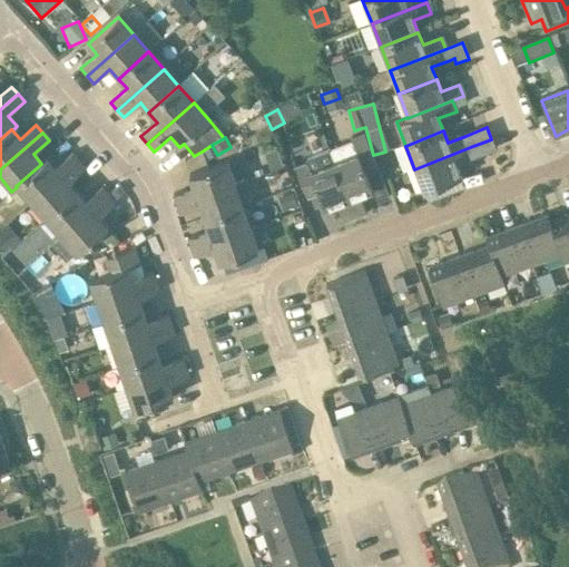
[(414,169),(424,193),(461,178),(457,165),(474,158),(496,152),(491,139),(470,147),(414,169)]
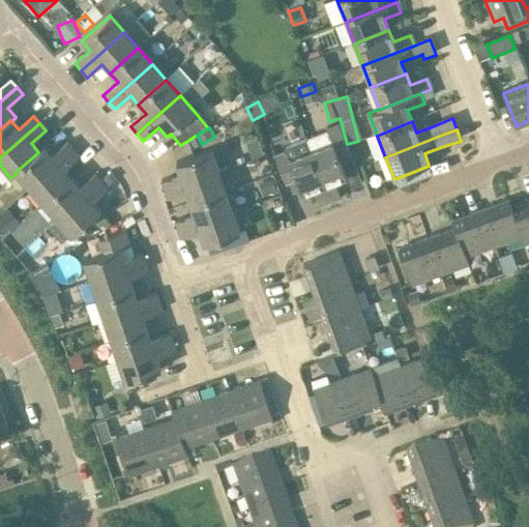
[(305,142),(330,204),(341,200),(333,183),(346,178),(341,165),(351,159),(341,133),(328,138),(331,144),(311,152),(306,142),(305,142)]
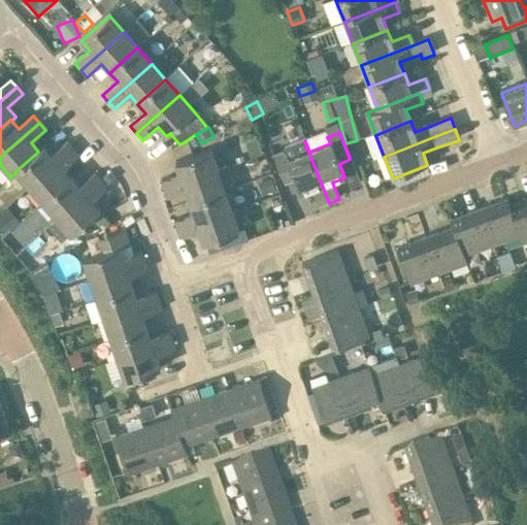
[(201,143),(196,134),(187,140),(192,150),(202,144),(201,143)]
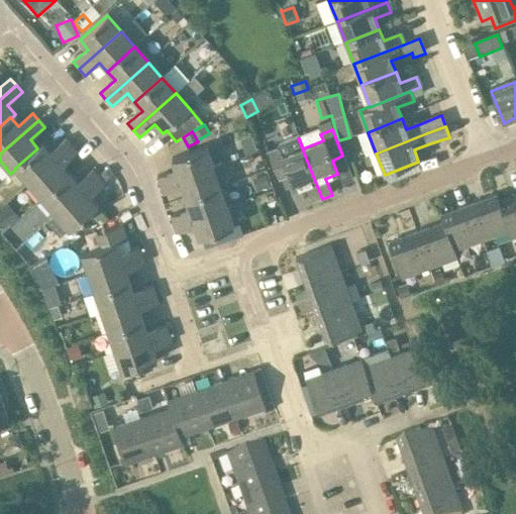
[(312,203),(322,199),(298,138),(276,146),(278,150),(268,155),(278,181),(288,177),(294,191),(305,187),(312,203)]
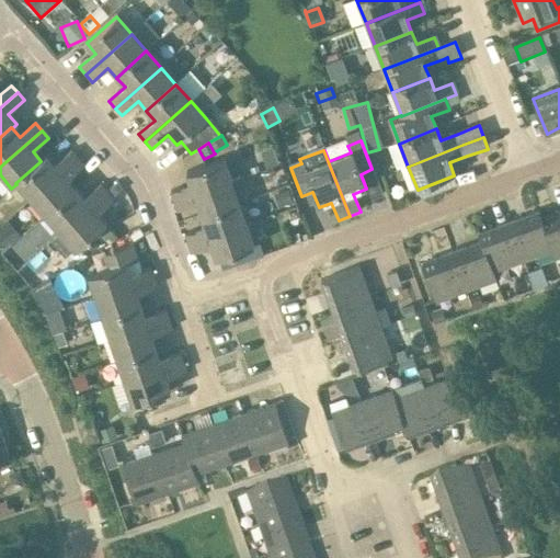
[(31,200),(77,160),(70,152),(54,167),(45,157),(41,161),(15,183),(16,184),(31,200)]
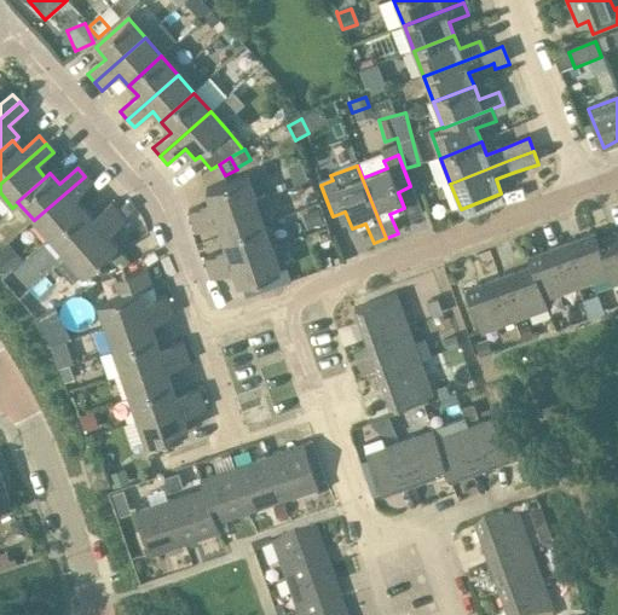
[(50,239),(84,210),(74,199),(92,184),(85,177),(34,220),(50,239)]
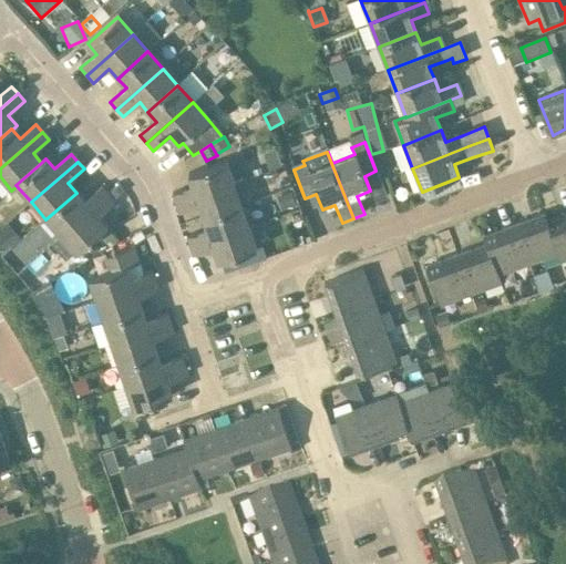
[(175,205),(234,185),(226,163),(187,176),(192,188),(172,196),(175,205)]
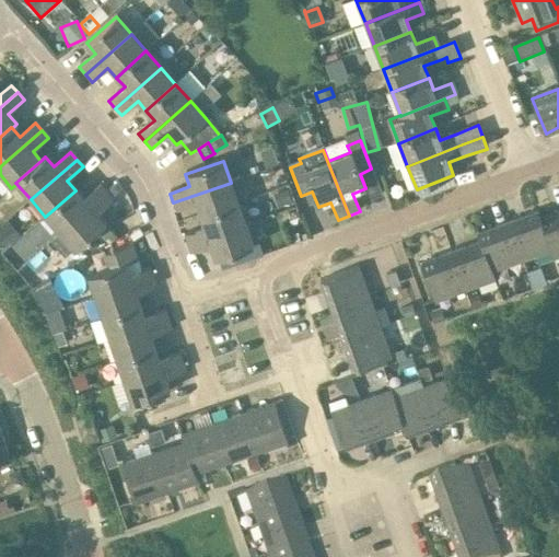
[(200,217),(237,204),(231,183),(173,202),(176,211),(196,205),(200,217)]
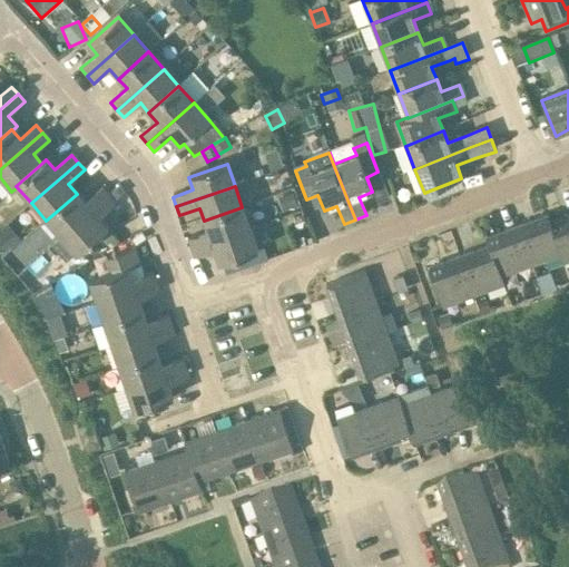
[(61,237),(108,196),(101,189),(85,203),(77,194),(46,221),(61,237)]
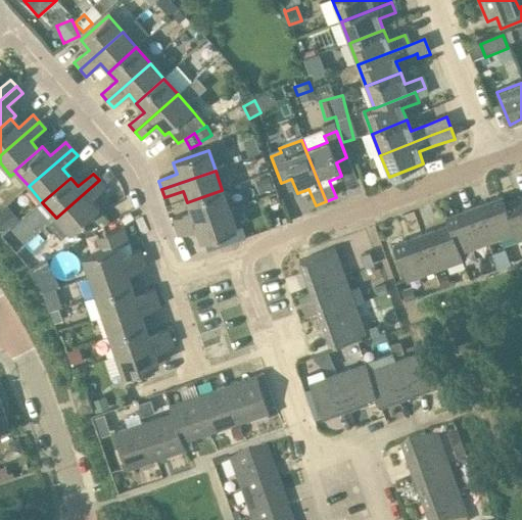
[(268,177),(257,181),(263,194),(273,190),(268,177)]
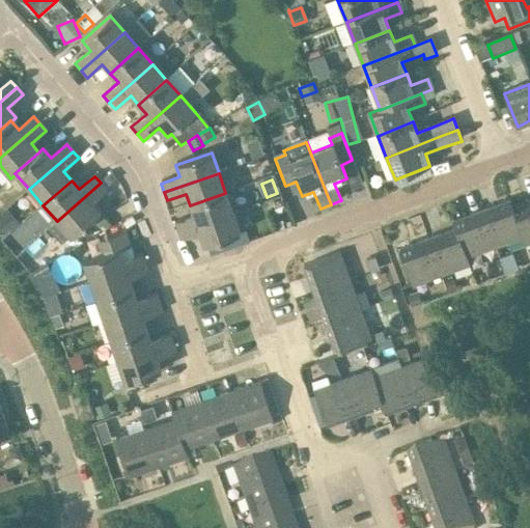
[(106,190),(101,183),(57,221),(72,238),(100,213),(91,203),(106,190)]
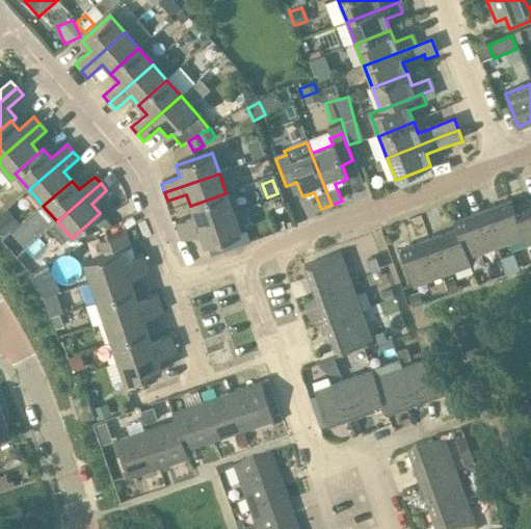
[(178,233),(233,214),(226,193),(190,206),(194,217),(175,223),(178,233)]
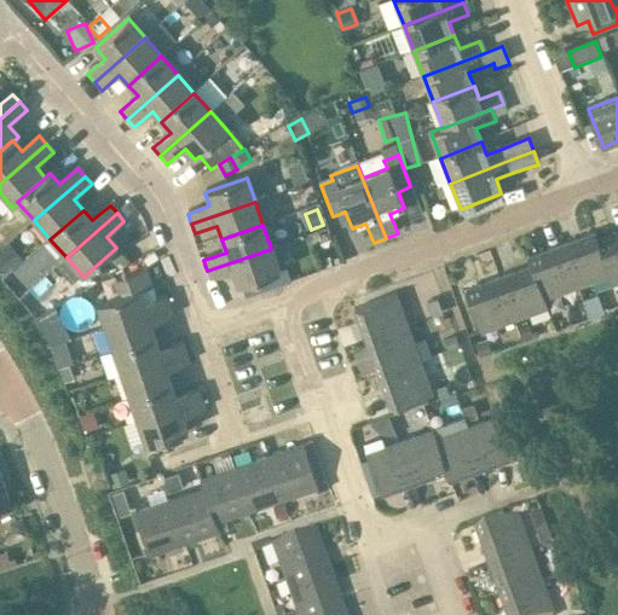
[(610,278),(598,244),(595,236),(561,248),(577,289),(608,278),(610,278)]
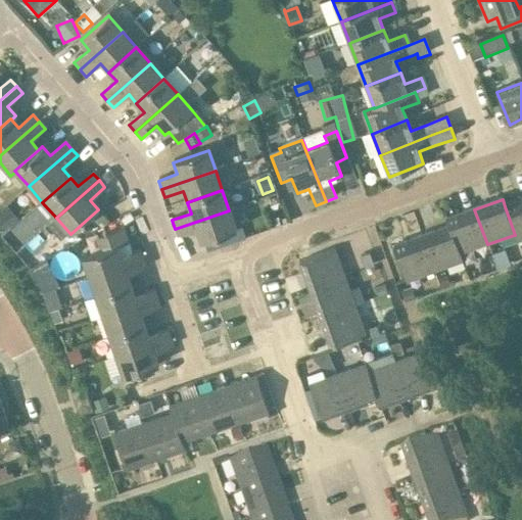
[(521,240),(521,200),(505,206),(515,235),(514,235),(517,242),(521,240)]
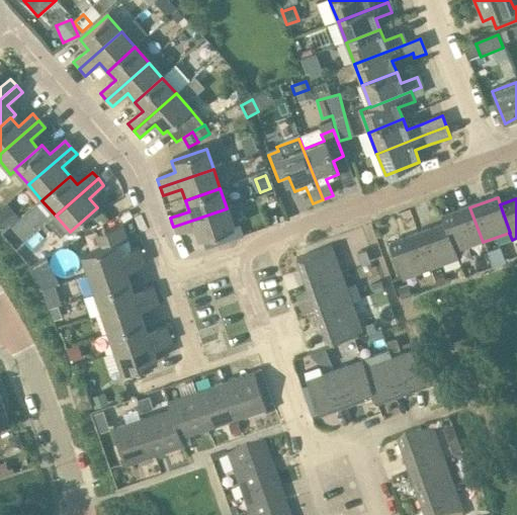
[(5,204),(0,208),(0,222),(12,212),(5,204)]
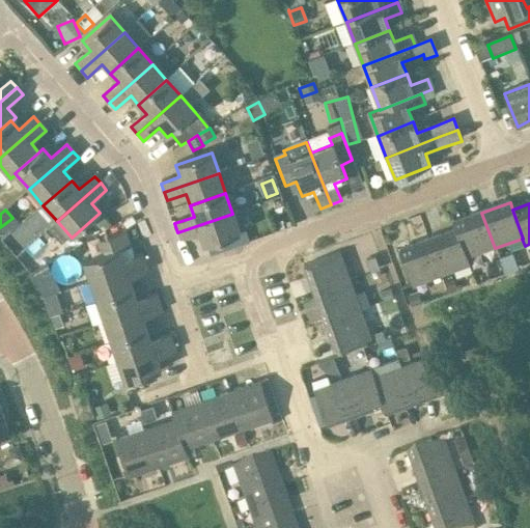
[(495,248),(481,213),(452,223),(455,230),(456,230),(466,258),(469,267),(467,258),(495,248)]
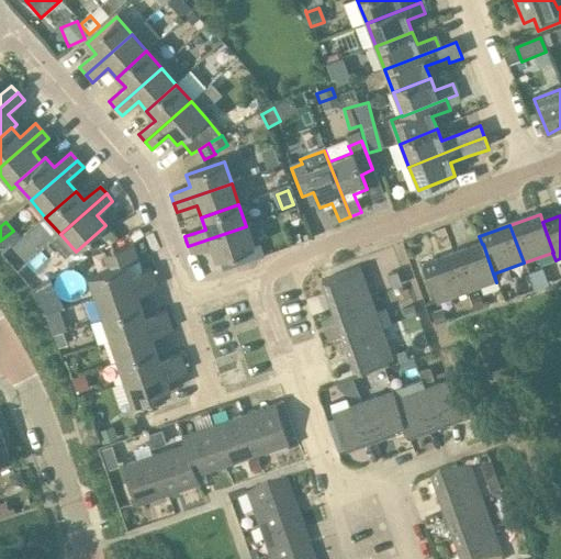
[(254,248),(246,226),(188,246),(191,255),(211,248),(215,260),(254,248)]
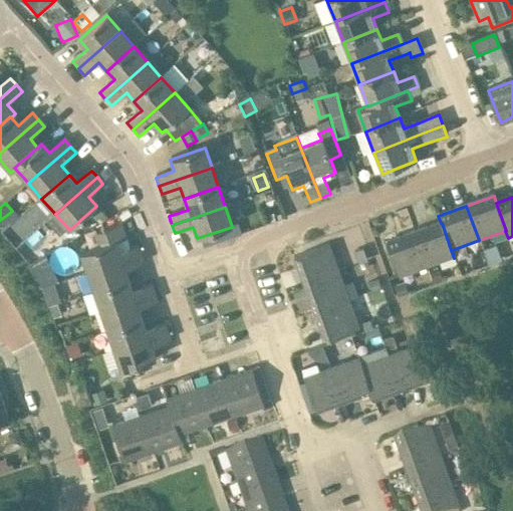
[(87,274),(141,256),(138,247),(118,253),(115,243),(127,239),(122,224),(120,225),(118,218),(113,220),(85,237),(85,238),(81,239),(78,241),(82,253),(80,253),(87,274)]
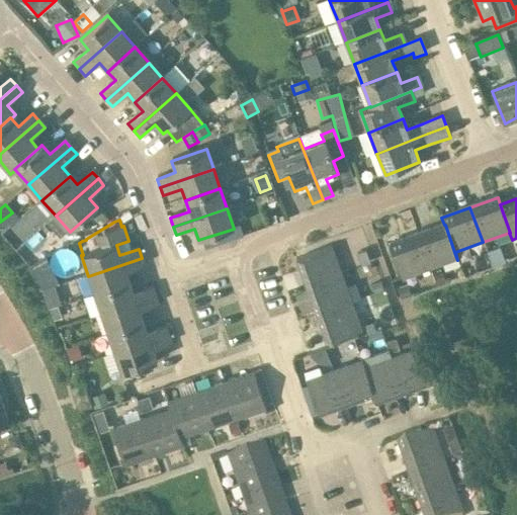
[(457,260),(454,252),(445,225),(444,225),(417,235),(430,269),(457,260)]
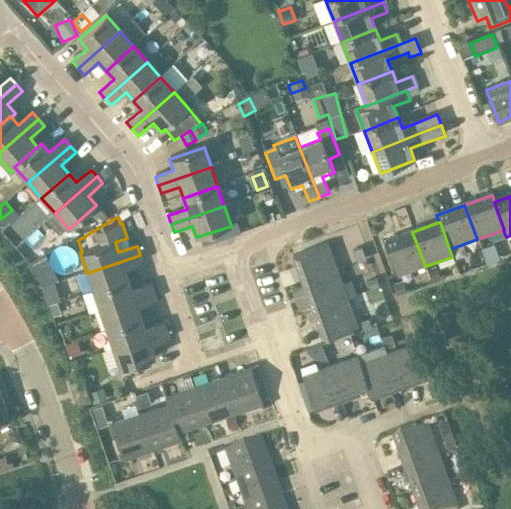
[(425,266),(412,232),(385,242),(397,276),(425,266)]
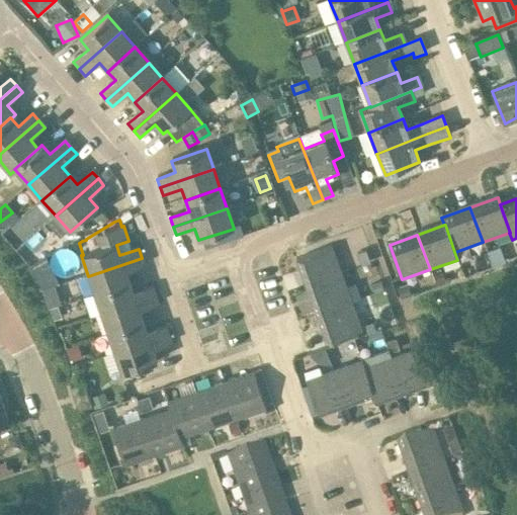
[(486,253),(492,269),(505,264),(499,248),(486,253)]
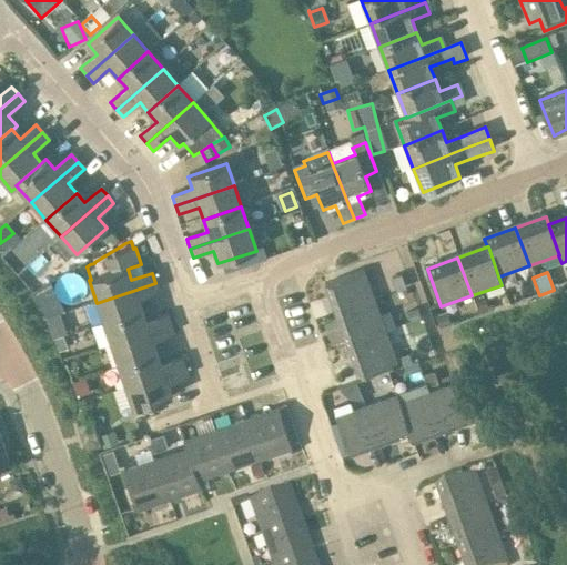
[(335,318),(374,303),(363,273),(324,286),(335,318)]
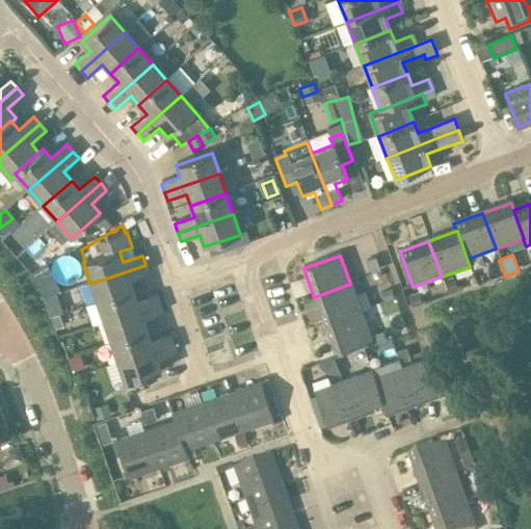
[(97,303),(133,291),(129,280),(148,273),(145,265),(90,284),(97,303)]
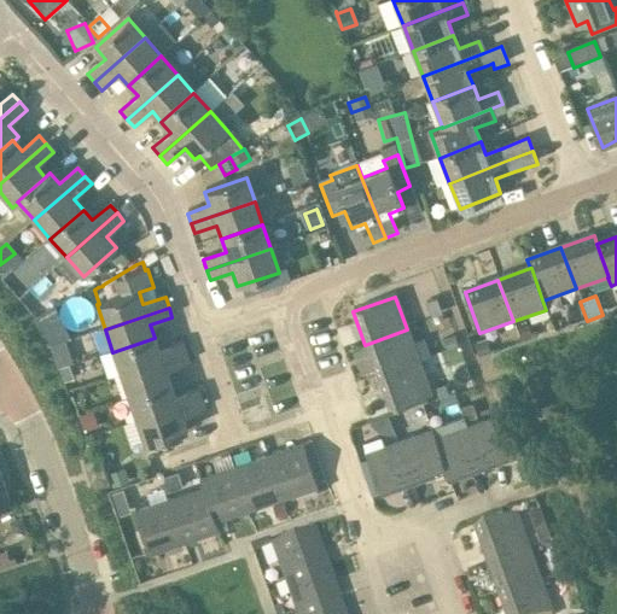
[(70,341),(54,309),(30,322),(46,350),(48,349),(64,343),(70,341)]
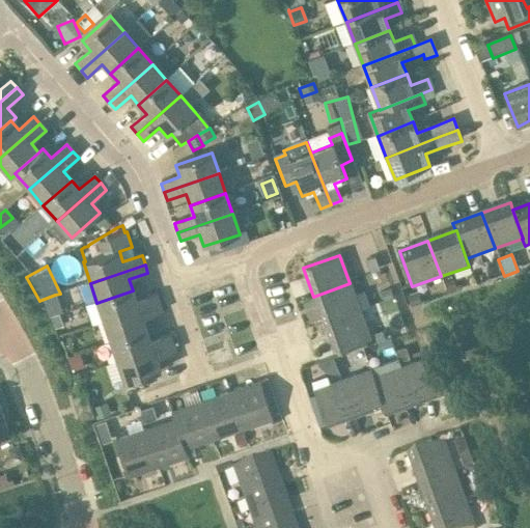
[(324,325),(360,312),(350,283),(313,297),(324,325)]
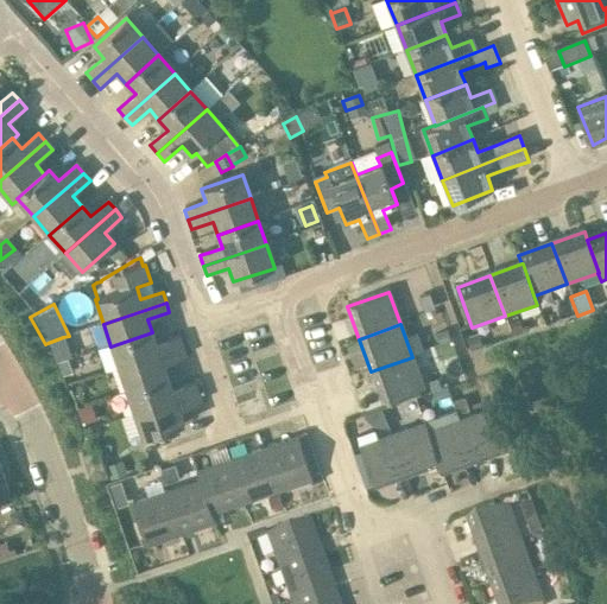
[(119,369),(182,348),(178,338),(157,345),(152,332),(111,347),(119,369)]
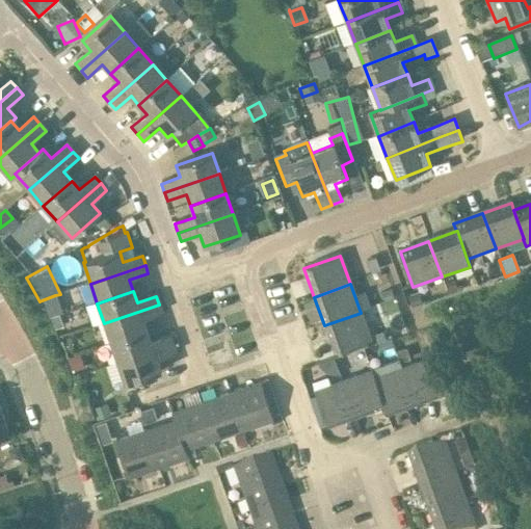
[(42,300),(49,319),(61,315),(55,295),(42,300)]
